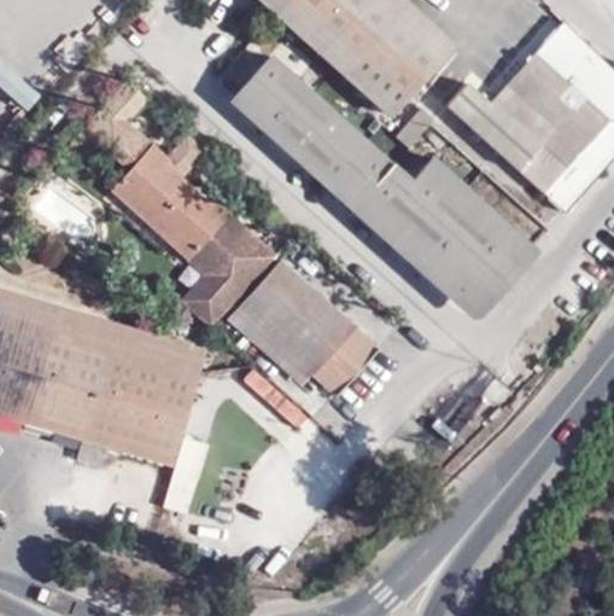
[(263,0),(279,13),(290,0),(263,0)]
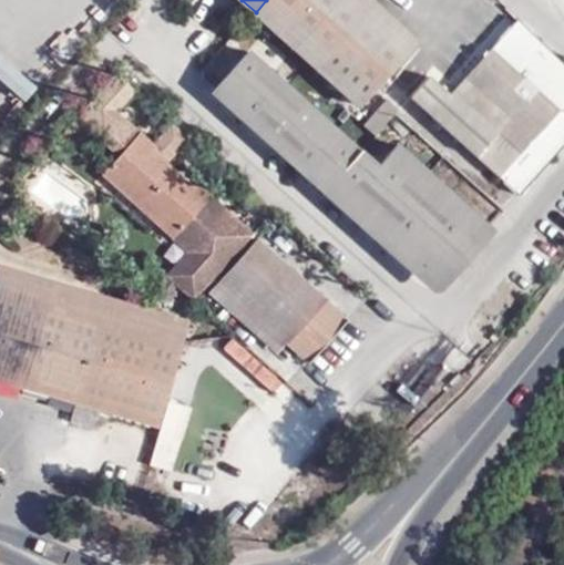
[(266,0),(256,12),(298,50),(342,0),(266,0)]
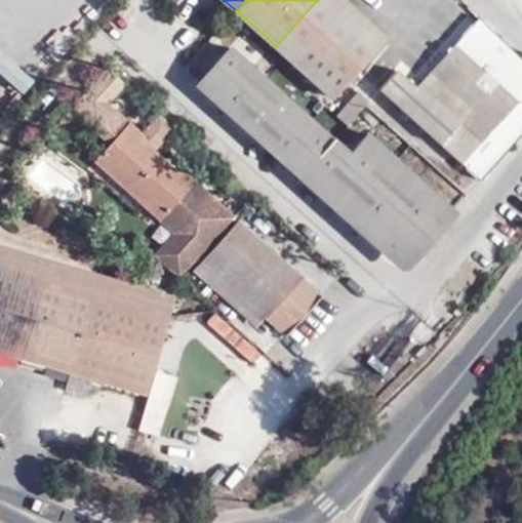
[(317,0),(276,46),(295,63),(347,5),(340,0),(317,0)]
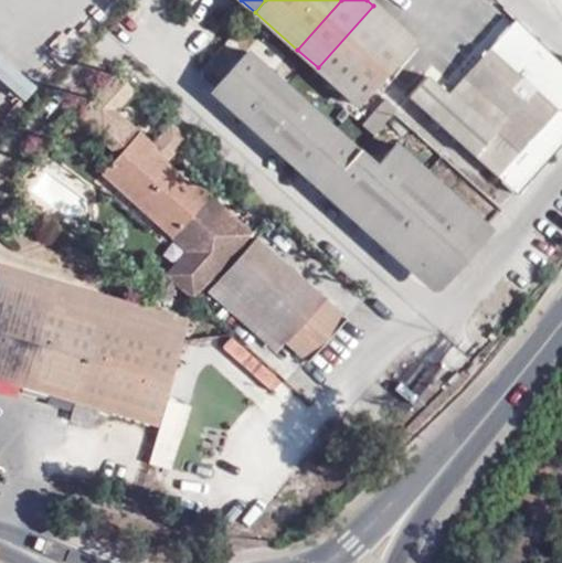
[(373,6),(318,67),(361,106),(415,43),(373,6)]
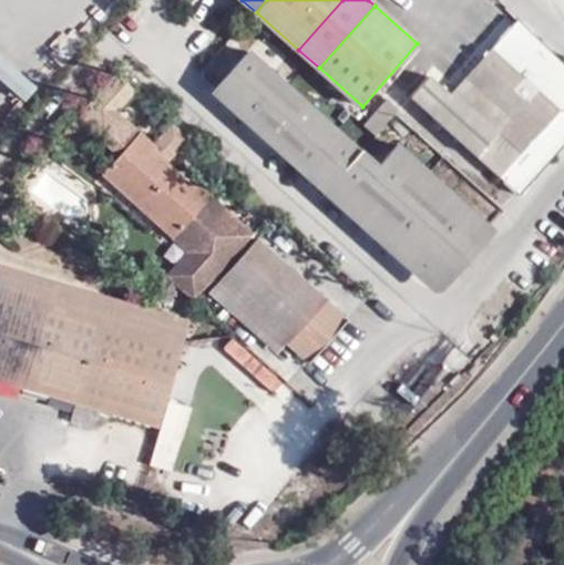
[(491,49),(560,108),(563,102),(563,64),(516,22),(500,7),(484,26),(500,39),(491,49)]
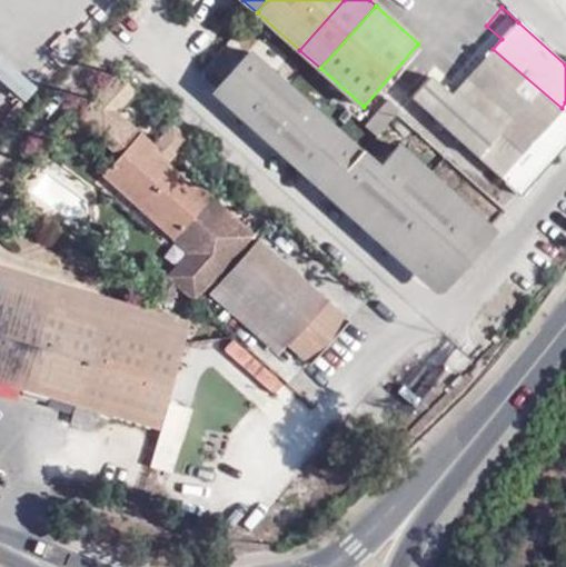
[(500,179),(562,108),(493,49),(502,39),(486,26),(418,106),(500,179)]
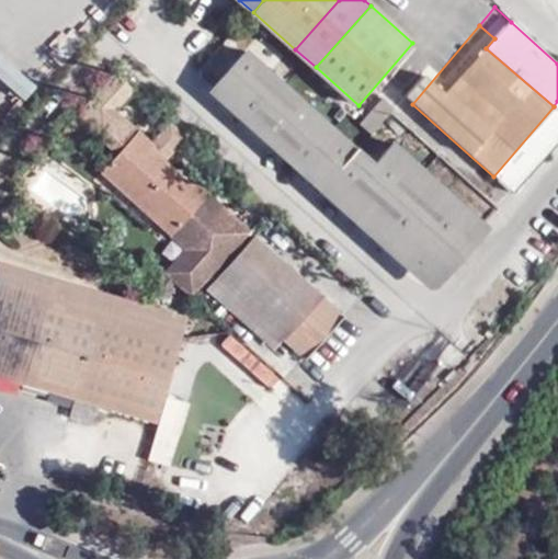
[(250,124),(284,86),(248,54),(215,92),(250,124)]
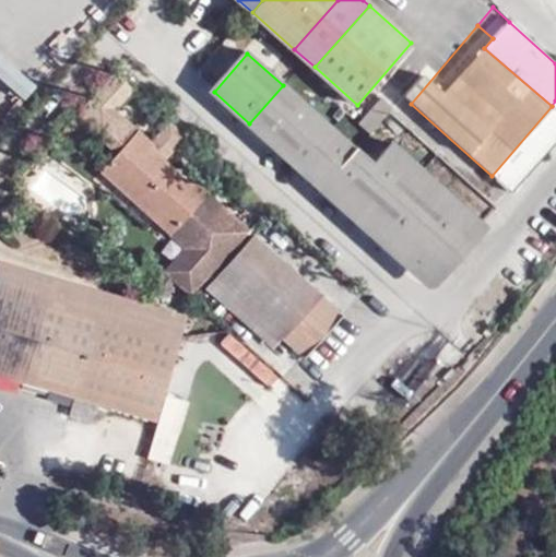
[(0,79),(23,101),(35,87),(0,56),(0,79)]
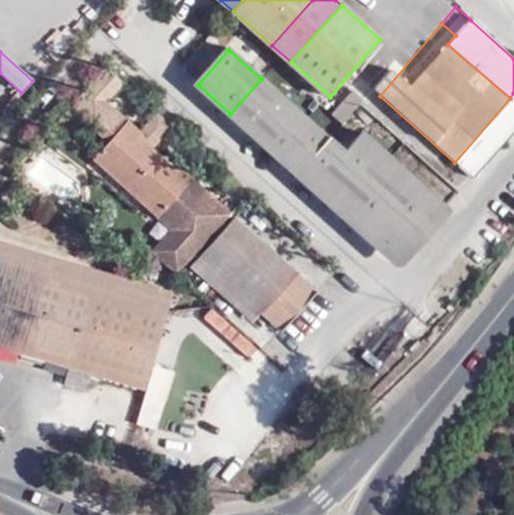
[(105,68),(53,126),(63,136),(82,117),(94,120),(109,102),(123,85),(105,68)]
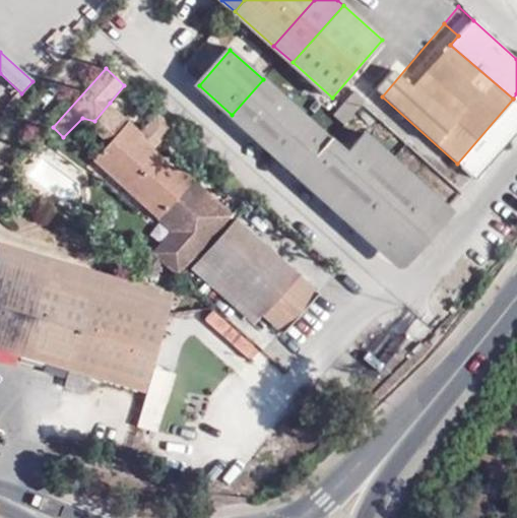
[(277,156),(310,121),(263,79),(232,115),(277,156)]
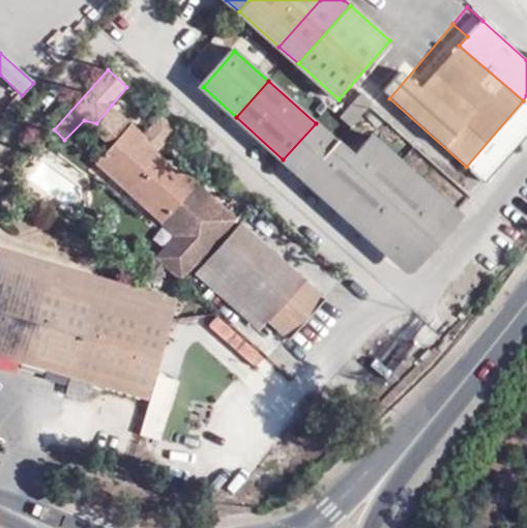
[(352,127),(370,107),(375,101),(366,94),(344,119),(352,127)]
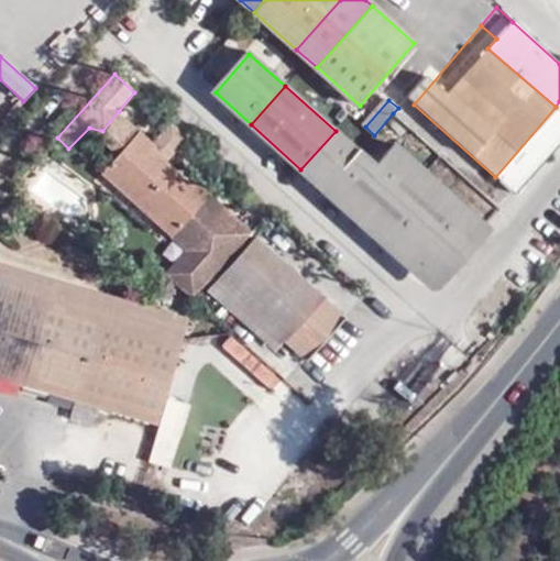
[(119,111),(102,131),(97,138),(114,154),(136,128),(119,111)]
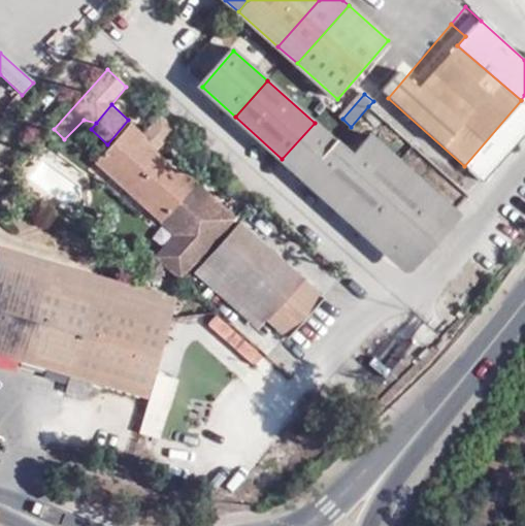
[(141,132),(128,120),(107,144),(93,161),(157,220),(166,208),(187,185),(192,179),(181,168),(175,172),(150,149),(137,136),(141,132)]
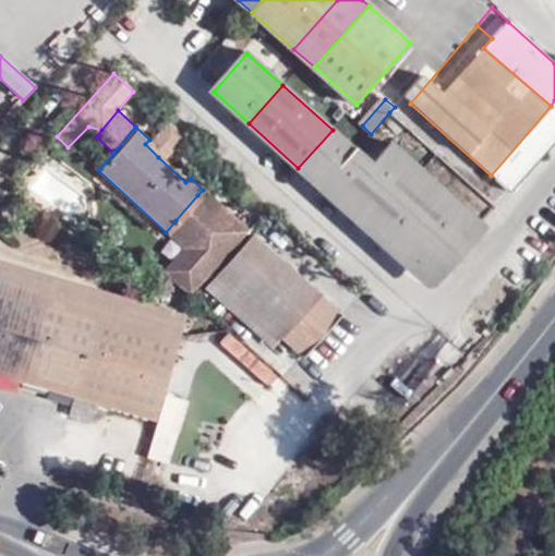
[(298,168),(321,190),(356,150),(333,130),(298,168)]
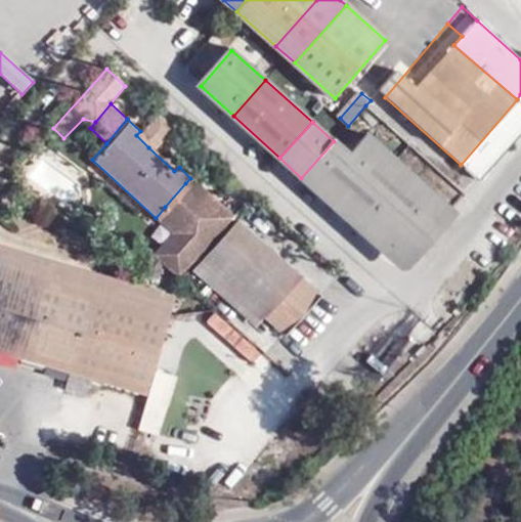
[(142,128),(140,131),(136,135),(148,147),(156,142),(142,128)]
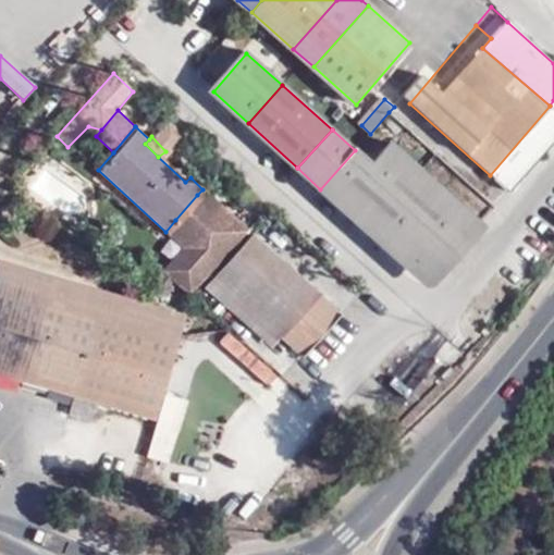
[(320,189),(367,232),(420,171),(393,147),(374,168),(355,150),(320,189)]
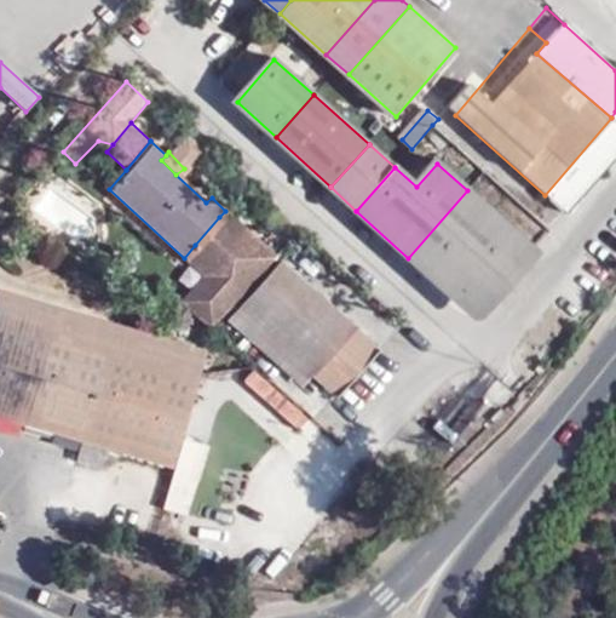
[(494,299),(535,253),(467,190),(408,258),(459,304),(477,320),(494,299)]
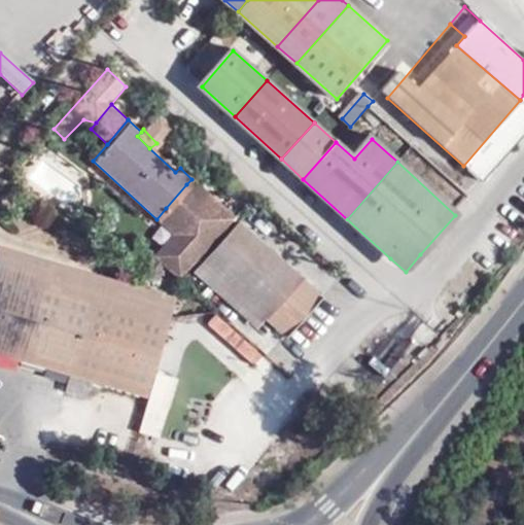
[(236,217),(191,179),(186,184),(156,219),(176,235),(154,258),(178,280),(236,217)]
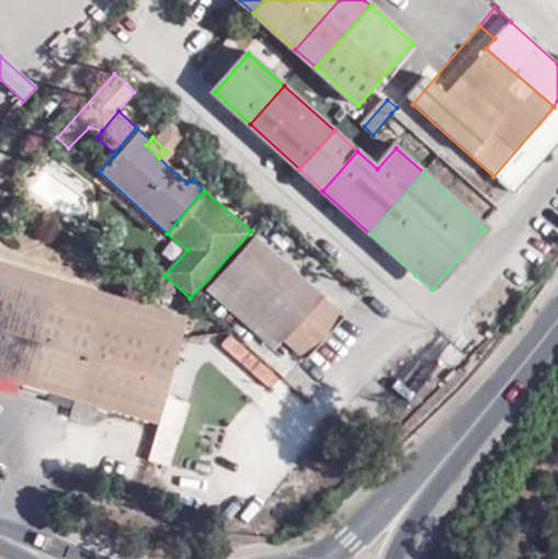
[(217,276),(261,316),(297,275),(254,236),(217,276)]
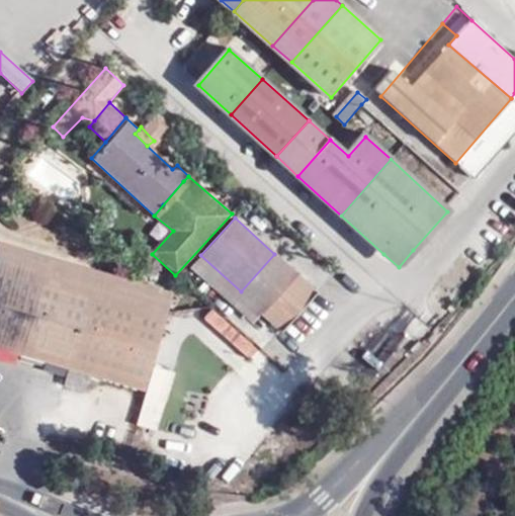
[(0,251),(0,345),(23,353),(53,258),(3,243),(0,251)]
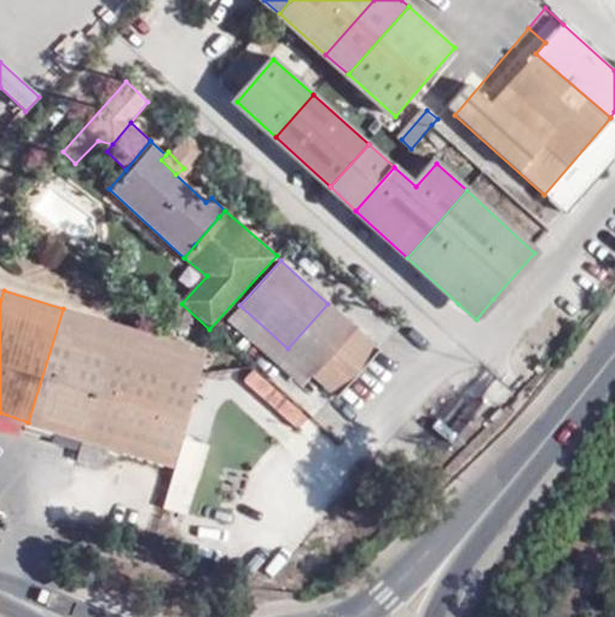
[(317,375),(336,392),(375,350),(328,304),(288,349),(290,351),(317,375)]
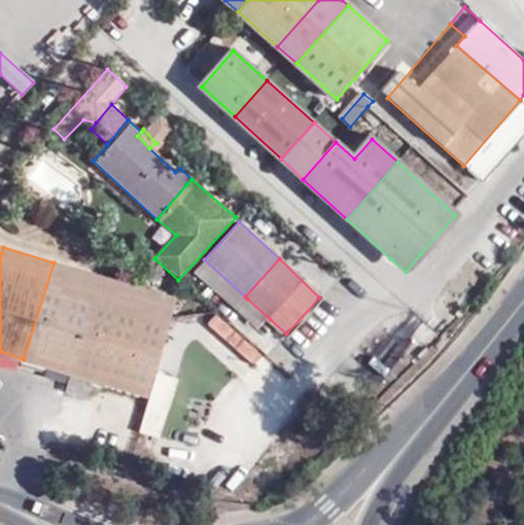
[(197,269),(238,305),(245,296),(204,259),(197,269)]
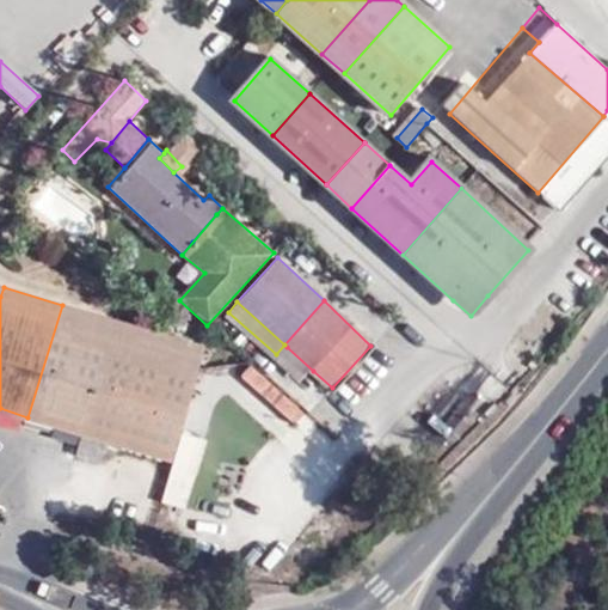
[(62,305),(28,418),(81,433),(114,323),(62,305)]
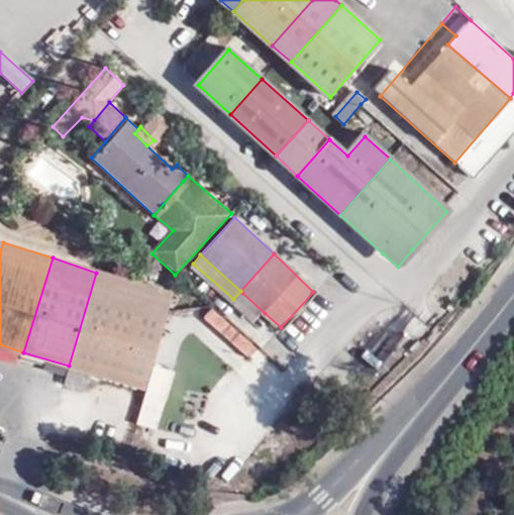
[(96,273),(69,366),(145,388),(161,335),(175,296),(96,273)]
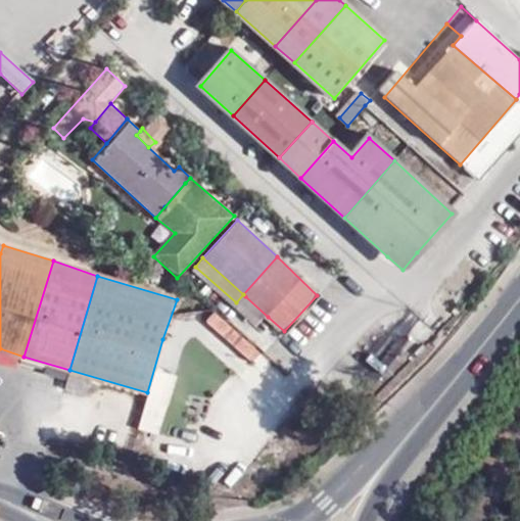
[(245,296),(238,303),(261,323),(268,317),(245,296)]
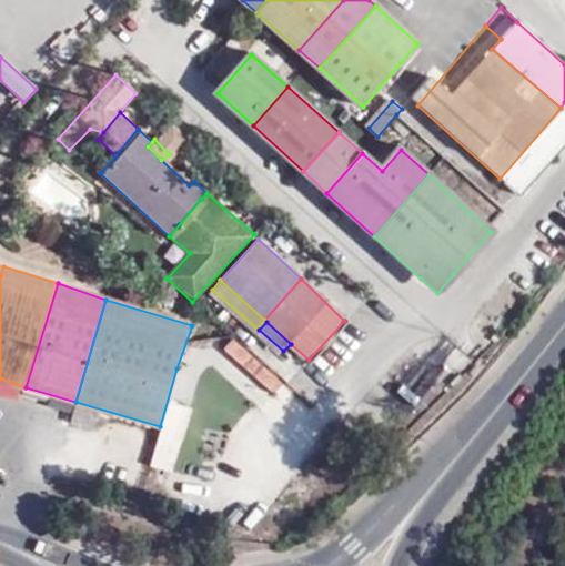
[(274,394),(284,381),(235,339),(225,351),(274,394)]
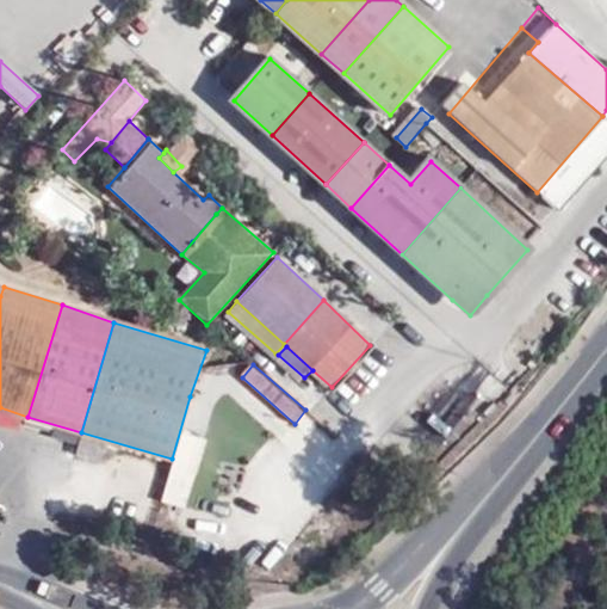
[(180,434),(166,511),(192,516),(206,438),(180,434)]
